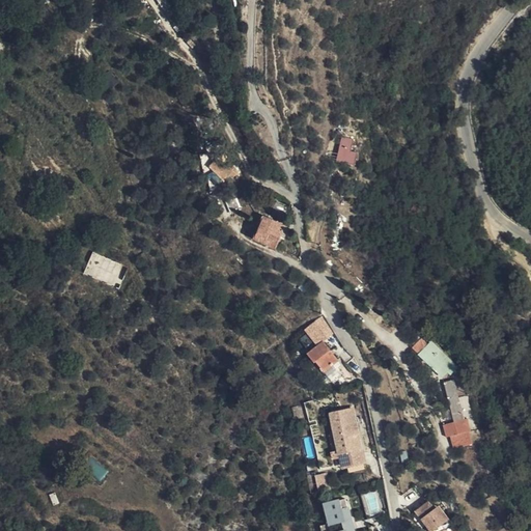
[(335,161),(354,162),(354,148),(346,148),(346,136),(336,136),(335,161)]
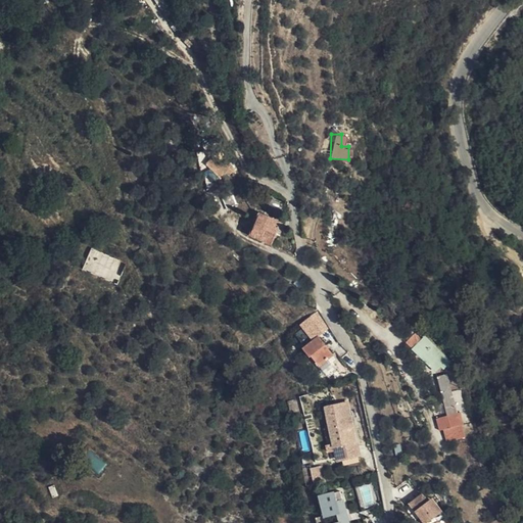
[(207,155),(214,151),(209,143),(202,146),(207,155)]
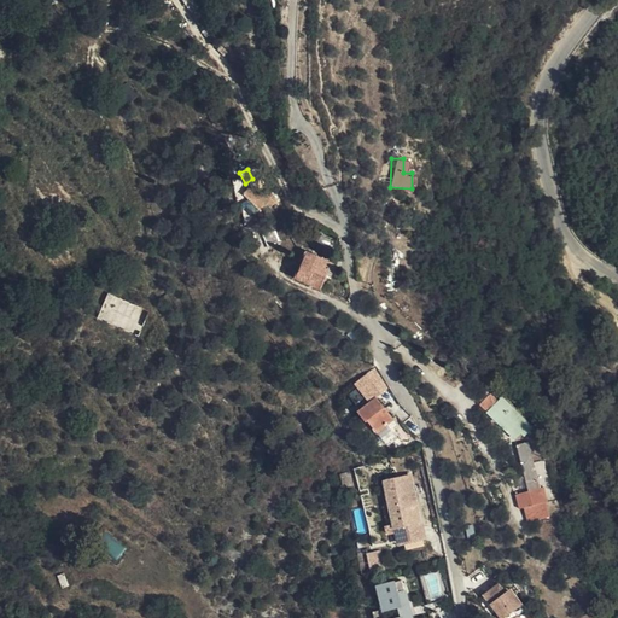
[(270,200),(254,182),(243,194),(260,211),(270,200)]
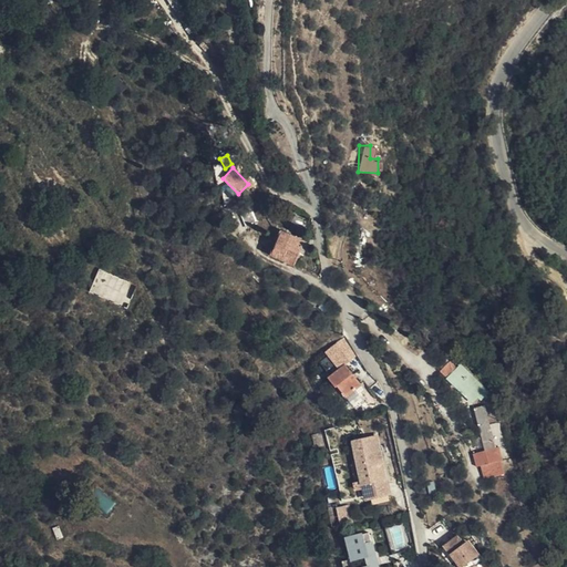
[(297,254),(302,241),(280,232),(270,254),(292,265),(297,254)]
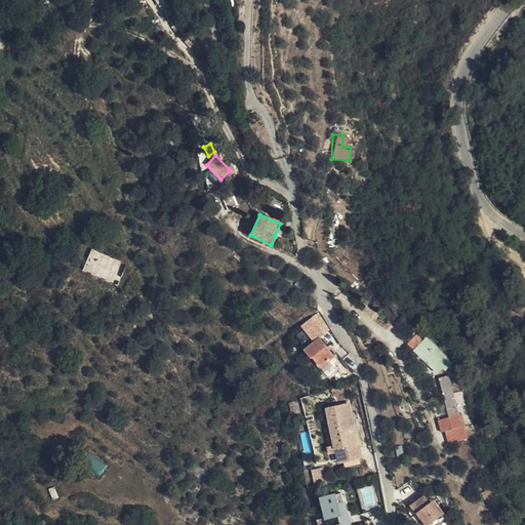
[(285,227),(280,224),(275,235),(279,237),(281,232),(283,232),(285,227)]
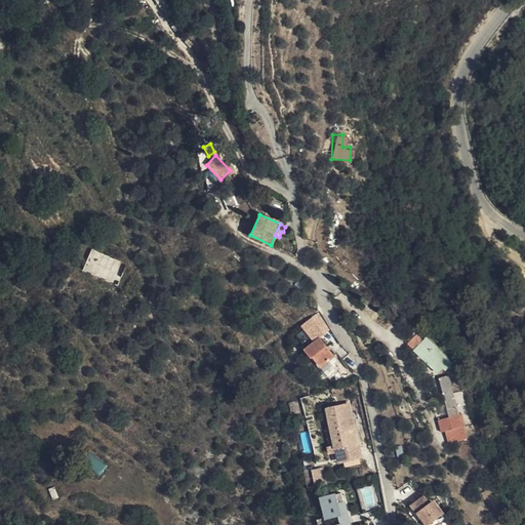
[(120,283),(126,260),(88,251),(83,274),(120,283)]
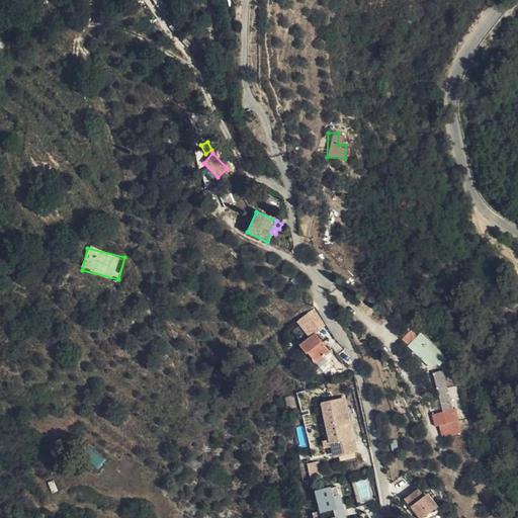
[(306,319),(312,327),(317,323),(311,315),(306,319)]
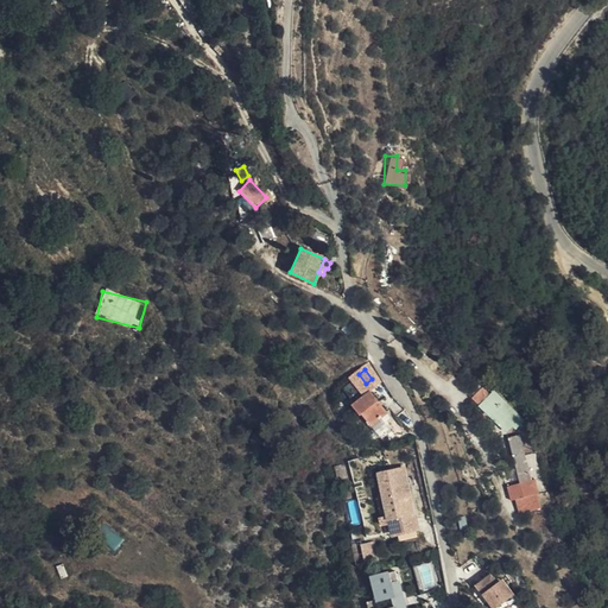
[(470,397),(476,404),(489,394),(483,387),(470,397)]
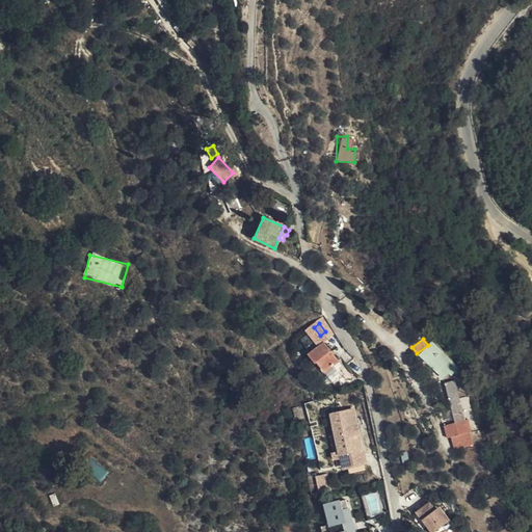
[(339,362),(323,343),(309,355),(315,364),(317,362),(325,373),(339,362)]
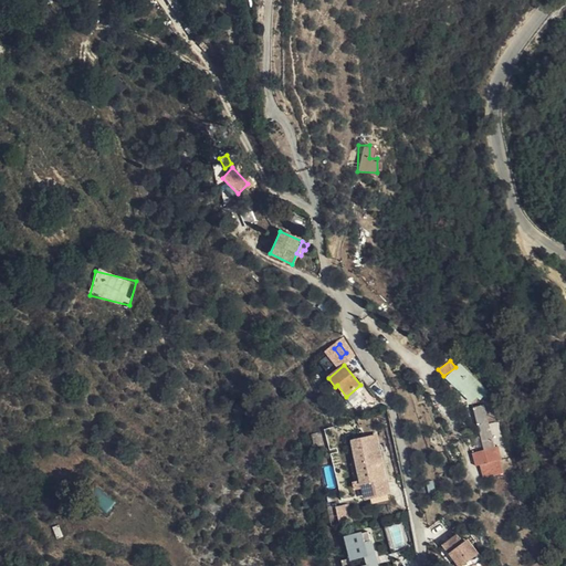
[(471,402),(479,396),(482,399),(488,392),(474,380),(469,387),(452,371),(447,379),(471,402)]
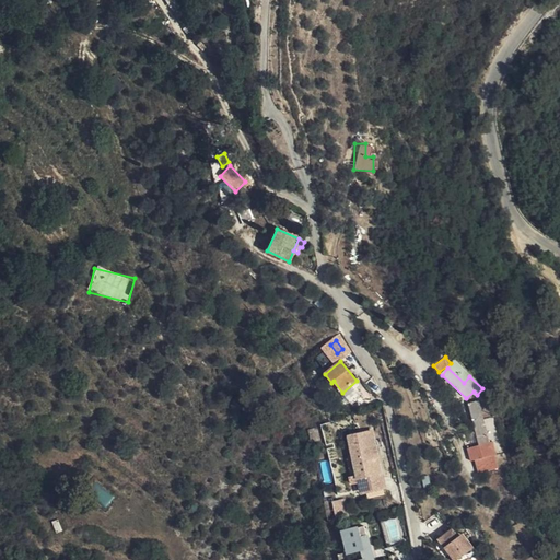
[(470,462),(476,461),(479,474),(496,468),(492,456),(498,454),(494,442),(489,443),(478,401),(469,404),(479,445),(467,450),(470,462)]
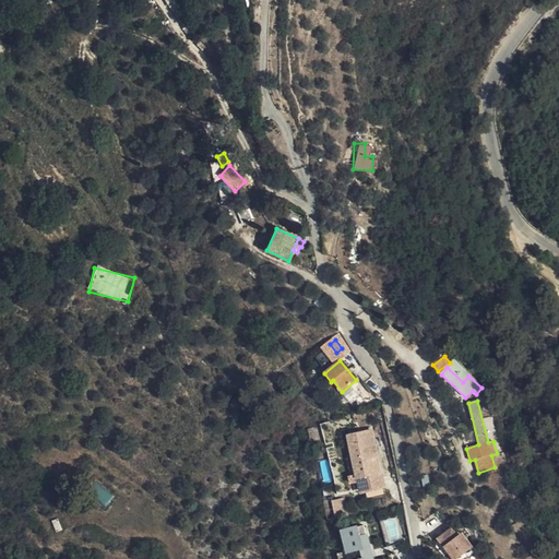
[(360,495),(382,489),(369,435),(348,440),(360,495)]
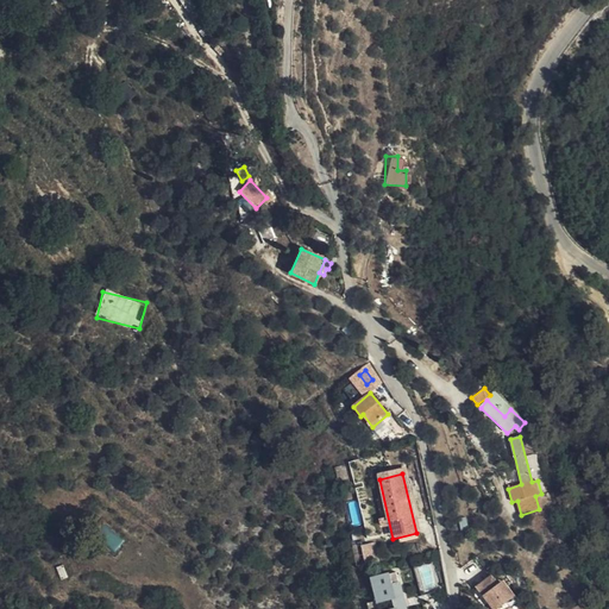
[(115,552),(125,539),(104,523),(94,537),(115,552)]
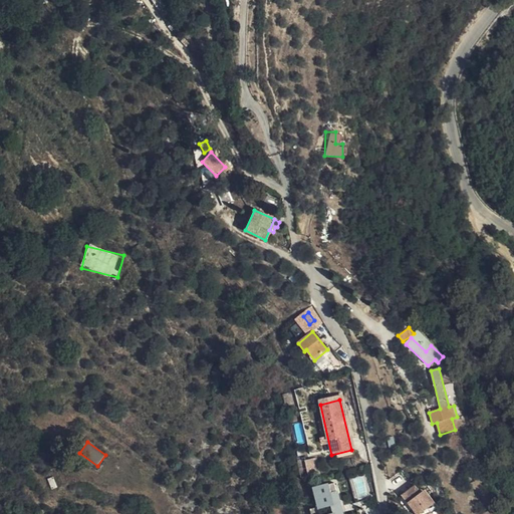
[(314,458),(305,459),(306,473),(315,472),(314,458)]
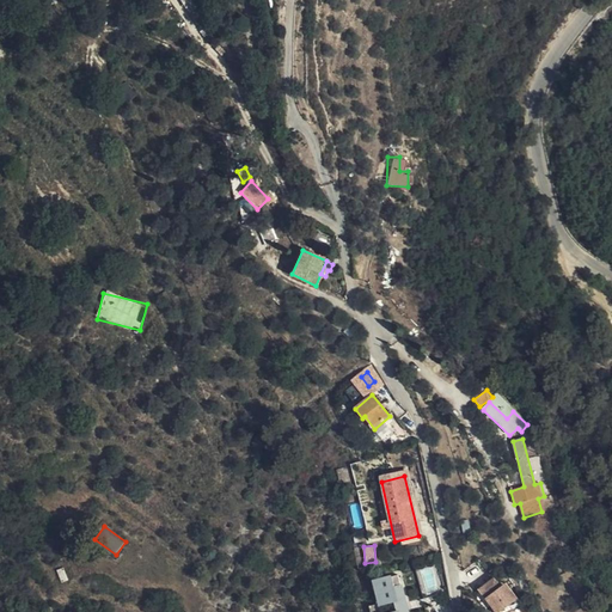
[(61,582),(68,580),(63,567),(56,570),(61,582)]
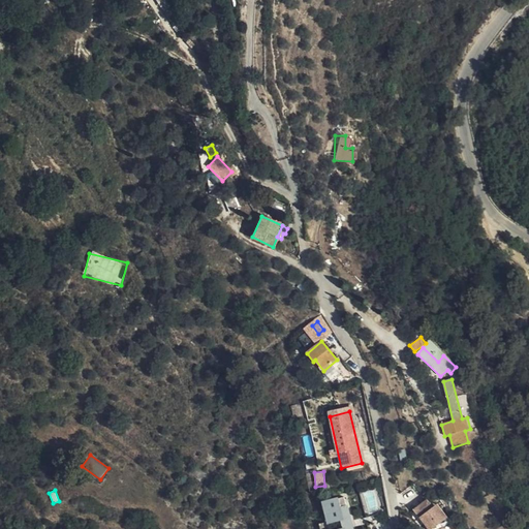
[(369,511),(377,508),(373,491),(364,493),(369,511)]
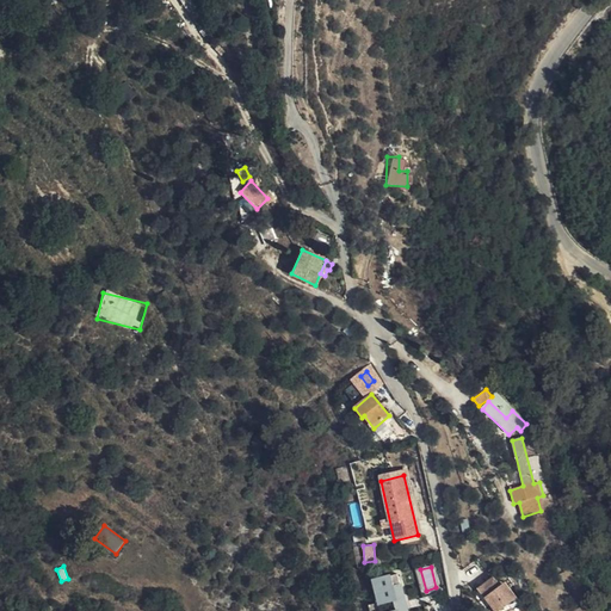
[(405,610),(396,576),(375,582),(380,604),(393,600),(395,610),(405,610)]
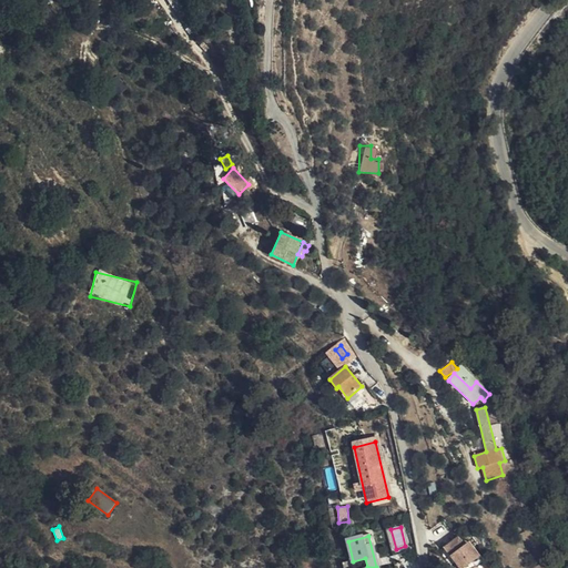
[(353,561),(348,541),(344,543),(348,563),(342,565),(343,567),(352,567),(351,563),(353,561)]
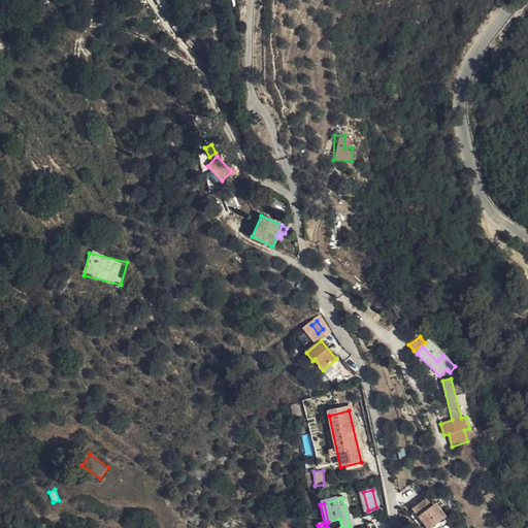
[(432,512),(426,504),(414,514),(425,527),(450,527),(436,508),(432,512)]
